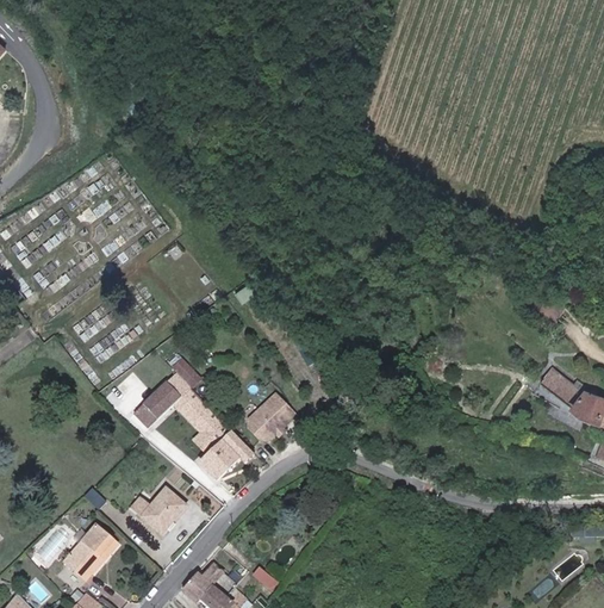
[(566,304),(552,292),(541,306),(554,317),(566,304)]
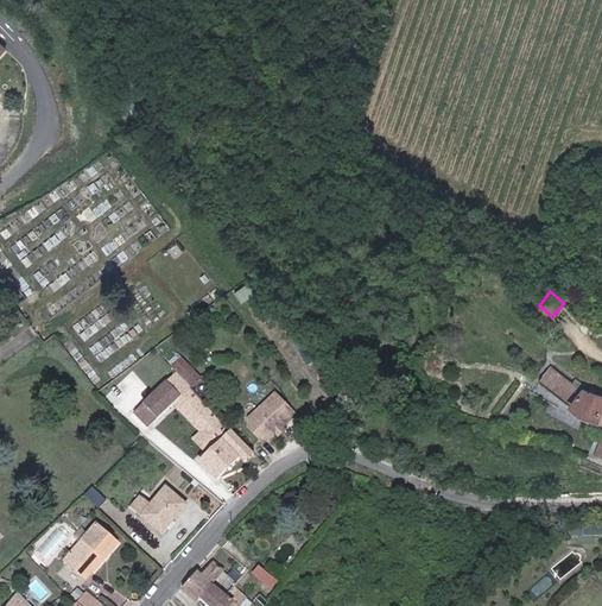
[(190,383),(198,376),(176,352),(169,359),(190,383)]
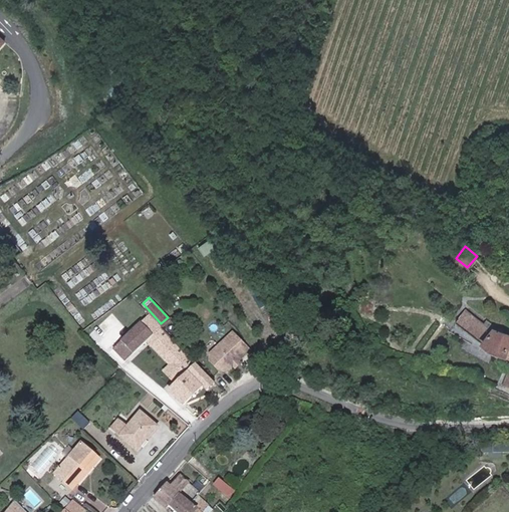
[(508,330),(496,326),(468,304),(457,319),(491,344),(508,350),(508,330)]
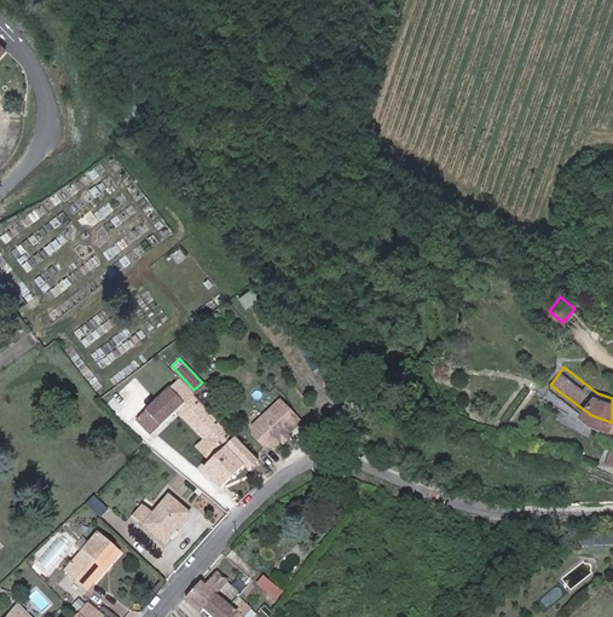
[(184,401),(194,391),(178,376),(169,385),(184,401)]
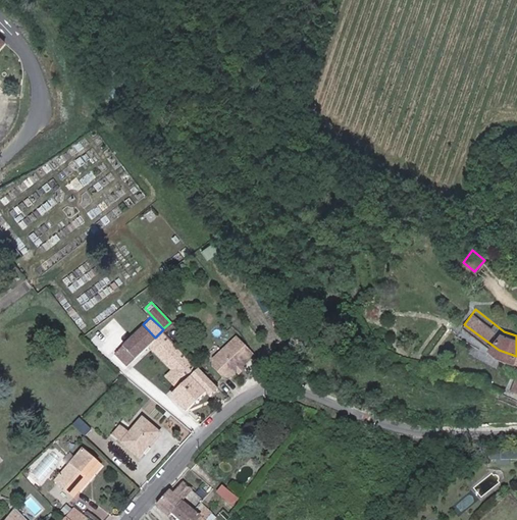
[(113,353),(125,366),(155,338),(143,324),(113,353)]
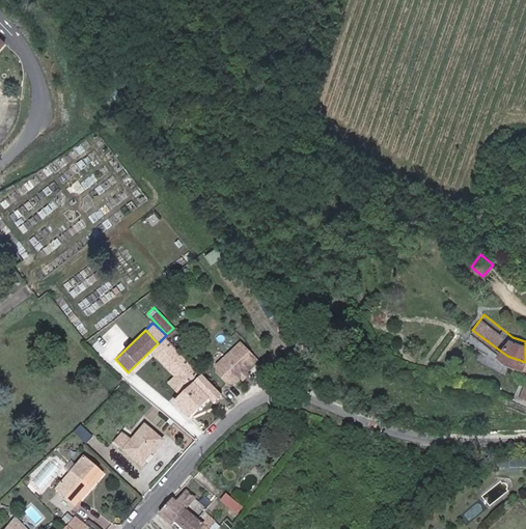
[(232,382),(256,358),(239,340),(216,362),(216,369),(225,381),(232,382)]
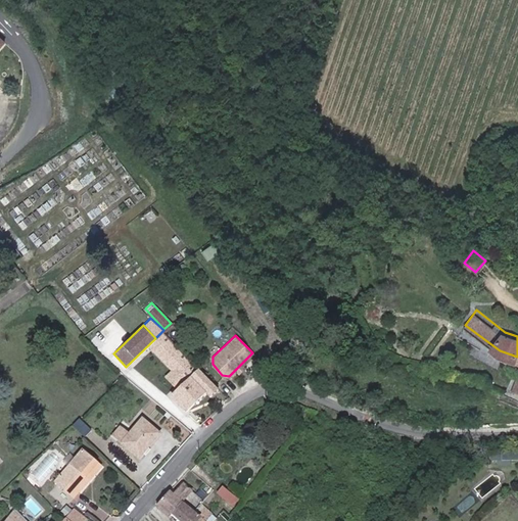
[(185,410),(205,390),(193,377),(172,396),(185,410)]
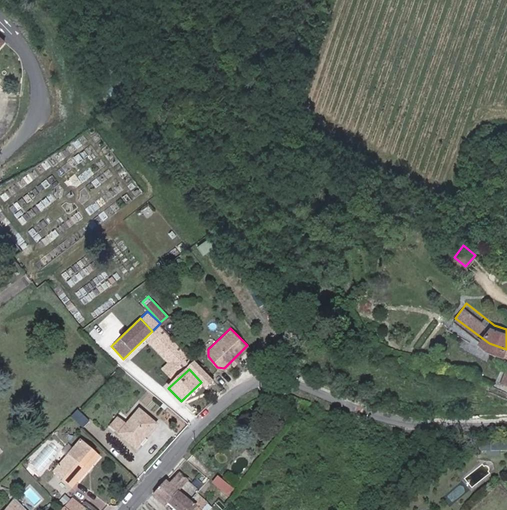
[(133,444),(155,420),(139,406),(117,430),(133,444)]
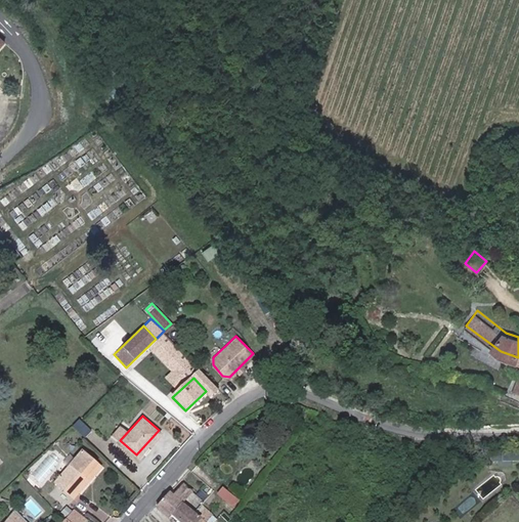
[(72,425),(83,435),(90,428),(79,418),(72,425)]
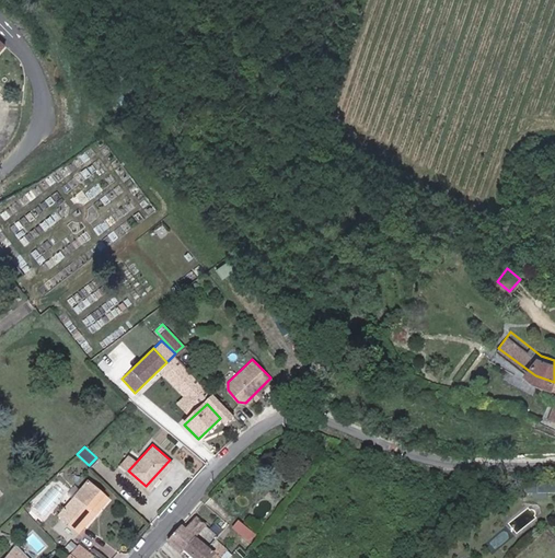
[(79,530),(96,509),(93,506),(104,493),(88,480),(59,513),(79,530)]
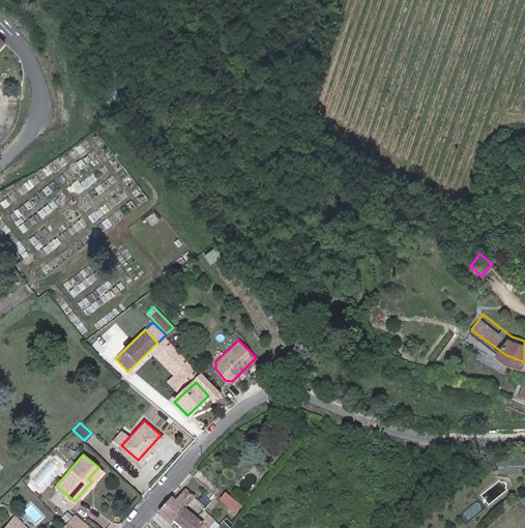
[(88,478),(91,481),(101,470),(98,467),(88,478)]
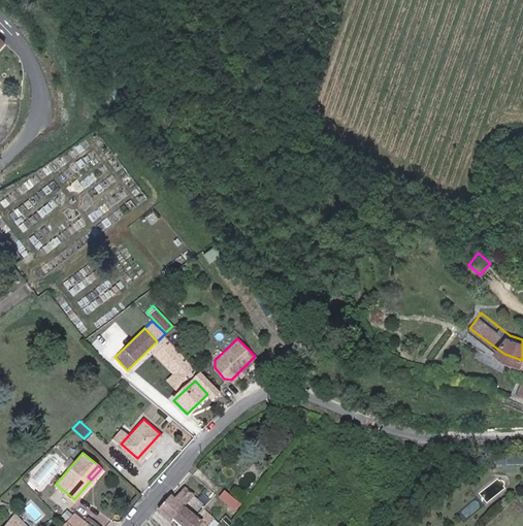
[(197,512),(202,505),(204,503),(185,486),(174,497),(170,493),(158,507),(170,519),(174,516),(186,501),(197,512)]
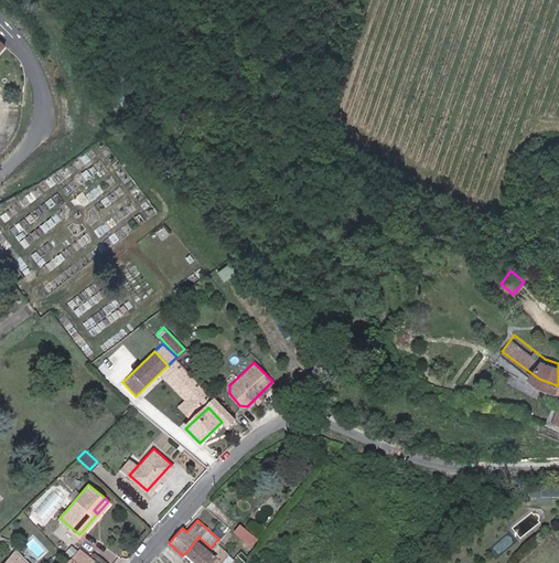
[(234,521),(227,530),(246,544),(253,535),(234,521)]
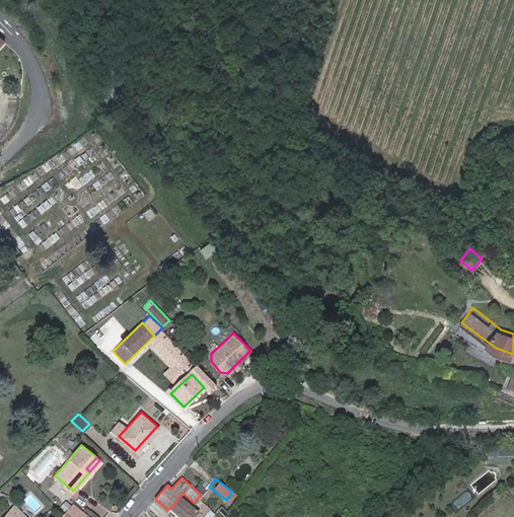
[(205,516),(204,515),(211,507),(199,497),(194,503),(182,493),(171,507),(182,516),(205,516)]
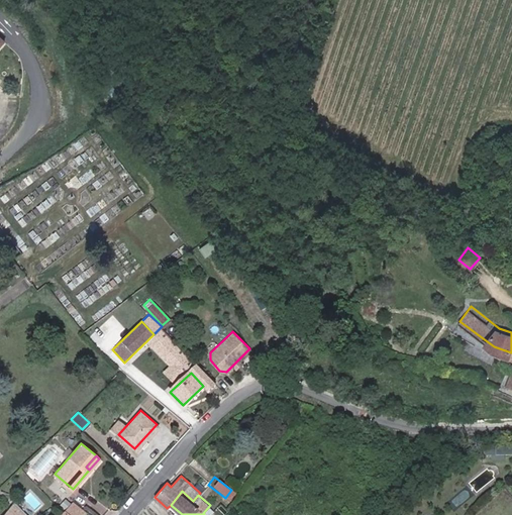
[(81,514),(86,510),(74,500),(60,514),(81,514)]
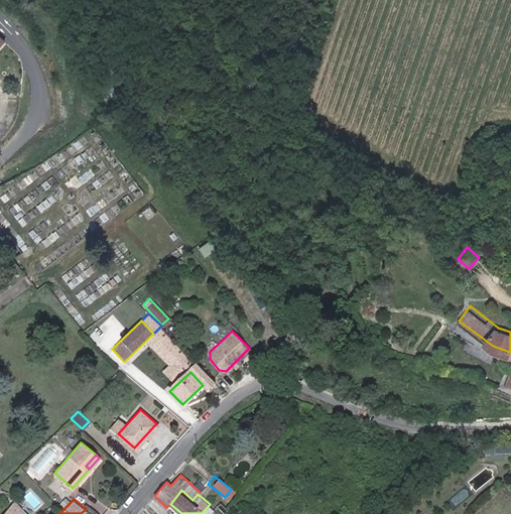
[(29,513),(15,503),(5,513),(29,513)]
